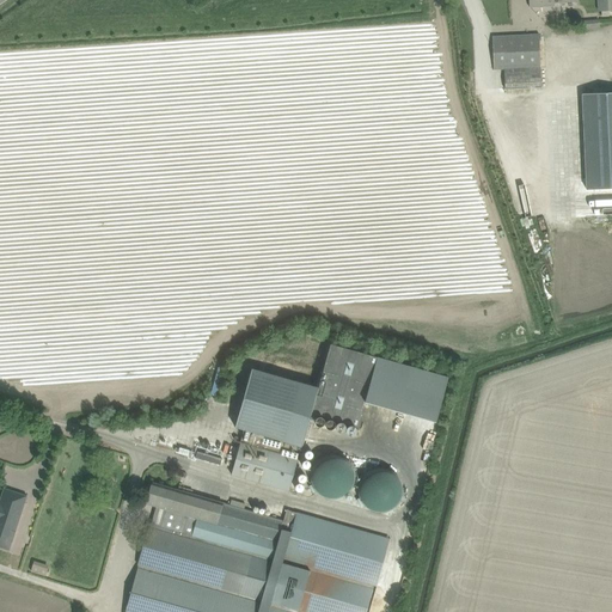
[(611,0),(599,0),(600,11),(601,11),(609,11),(611,11),(611,0)]
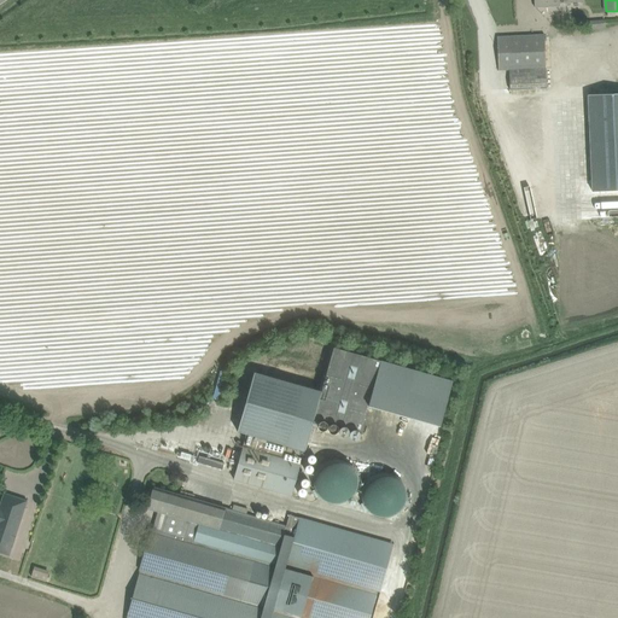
[(496,38),(497,70),(544,68),(543,35),(496,38)]
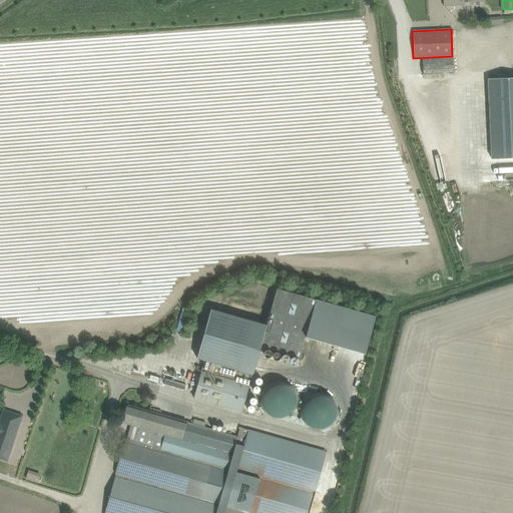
[(512,76),(488,78),(491,157),(512,156),(512,76)]
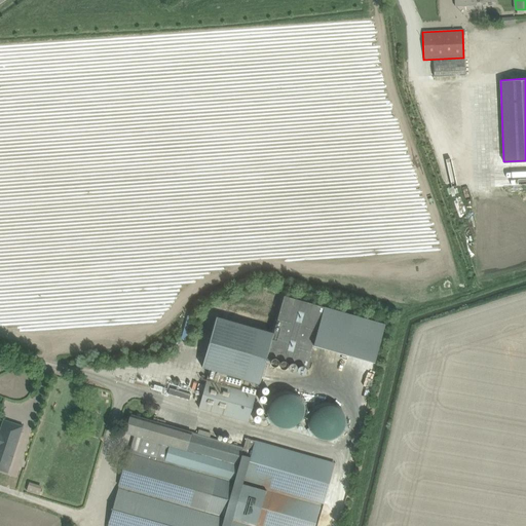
[(284,296),(273,333),(267,355),(307,367),(313,345),(316,334),(316,333),(318,329),(318,327),(320,324),(324,307),(284,296)]
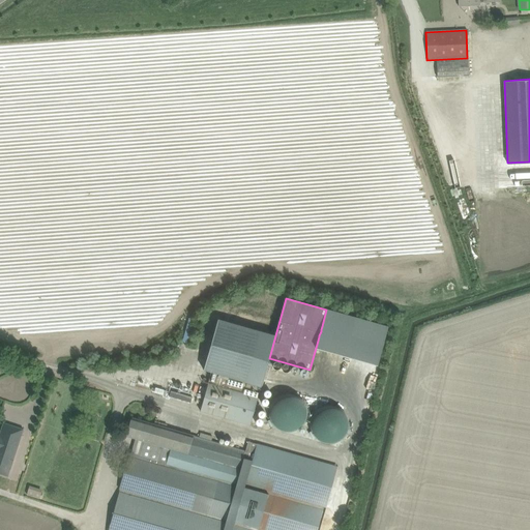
[(316,348),(377,365),(388,326),(326,310),(322,326),(321,329),(321,331),(319,335),(319,336),(316,348)]
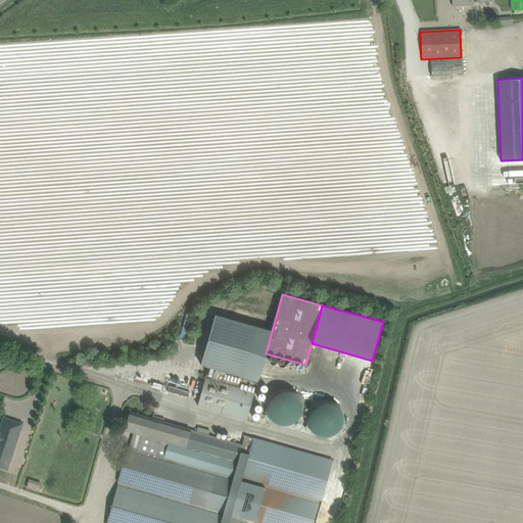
[(208,366),(257,380),(266,353),(272,331),(215,315),(200,365),(208,368),(208,366)]
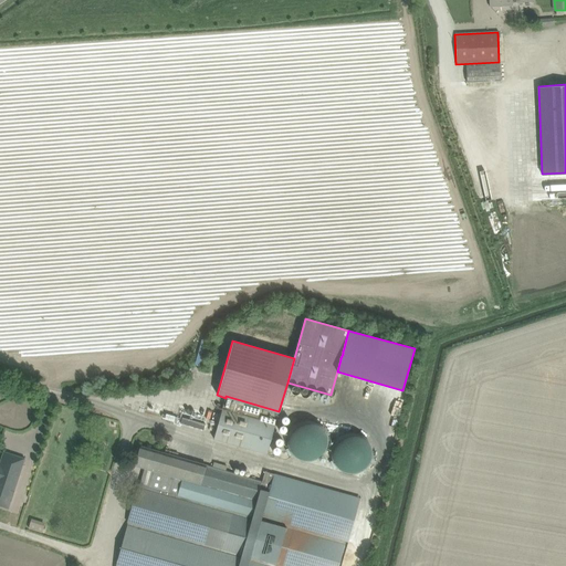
[(226,398),(213,439),(266,454),(279,411),(226,396),(226,398)]
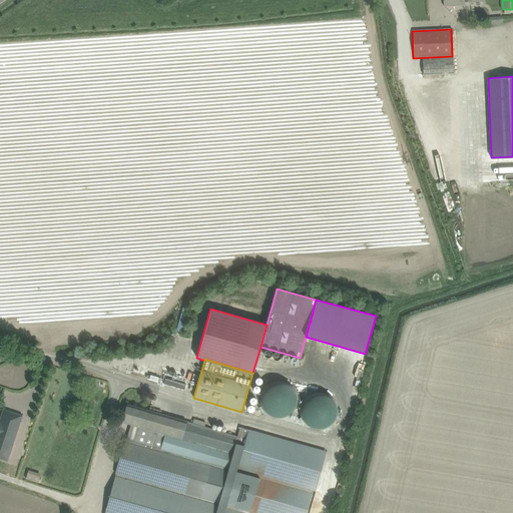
[(184,382),(163,376),(163,378),(157,376),(157,375),(148,373),(147,378),(155,381),(156,377),(163,379),(162,382),(182,388),(184,382)]
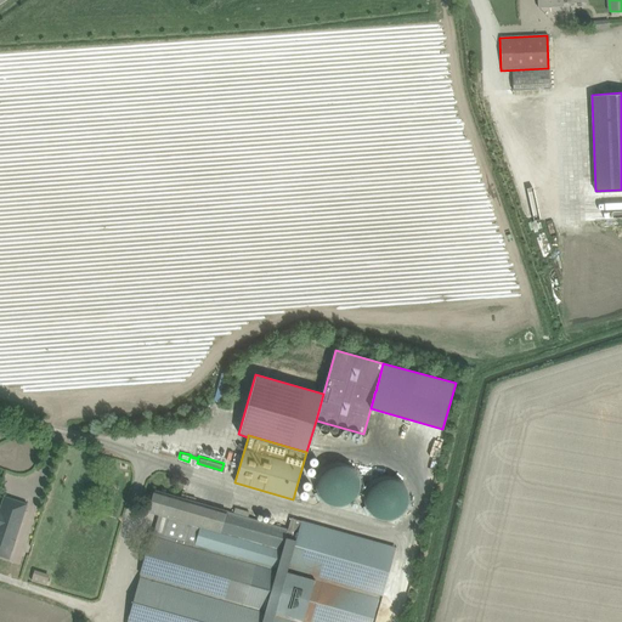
[(316,482),(316,485),(316,486),(316,488),(316,491),(317,492),(317,495),(318,496),(320,498),(321,499),(322,501),(323,502),(326,503),(327,504),(329,505),(331,505),(333,507),(334,507),(337,507),(339,507),(340,507),(343,507),(345,507),(346,505),(349,504),(350,504),(351,503),(354,502),(355,501),(356,498),(357,497),(358,496),(358,493),(360,491),(360,490),(361,487),(361,486),(361,484),(361,481),(361,480),(360,478),(360,476),(358,474),(357,473),(356,470),(355,469),(354,468),(352,467),(351,465),(349,464),(348,464),(345,463),(344,463),(341,462),(339,462),(338,462),(335,462),(334,462),(332,463),(331,463),(328,464),(327,465),(324,467),(323,468),(322,469),(321,470),(320,471),(318,473),(317,475),(317,476),(316,479),(316,481),(316,482)]
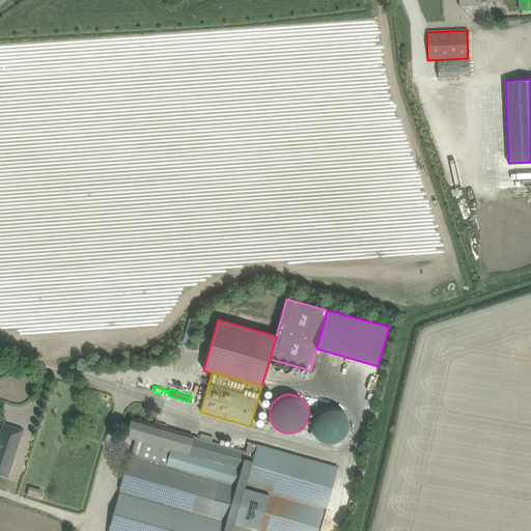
[(310,423),(310,425),(310,427),(311,428),(311,430),(311,431),(312,434),(313,435),(314,437),(315,438),(316,439),(317,440),(319,441),(320,442),(322,443),(324,444),(326,444),(327,444),(329,445),(330,445),(332,445),(334,444),(335,444),(337,443),(338,443),(340,442),(341,441),(342,440),(344,439),(345,438),(346,436),(347,435),(347,432),(348,431),(348,429),(350,427),(350,426),(350,424),(350,423),(348,421),(348,419),(347,418),(347,416),(346,415),(345,414),(344,412),(343,411),(342,410),(340,409),(339,409),(337,408),(336,407),(334,407),(333,406),(331,406),(330,406),(328,406),(326,407),(325,407),(323,408),(322,408),(319,409),(318,410),(317,411),(316,412),(315,413),(314,414),(313,416),(312,417),(311,419),(311,420),(311,422),(310,423)]
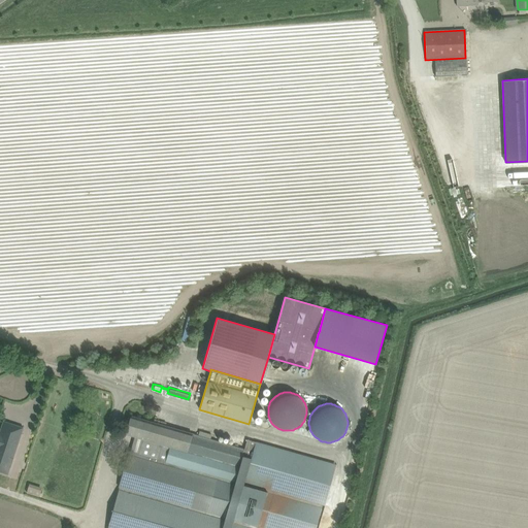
[(314,527),(321,505),(323,505),(334,465),(248,440),(244,450),(192,434),(131,417),(126,434),(136,437),(142,438),(141,446),(138,454),(130,452),(120,488),(113,509),(107,527),(314,527)]
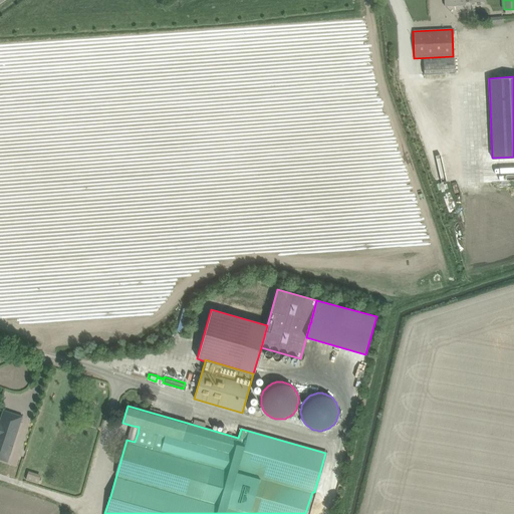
[(0,422),(0,459),(7,462),(18,428),(0,422)]
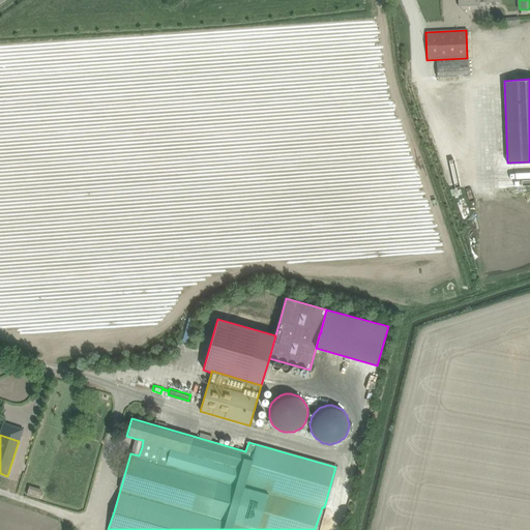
[(29,487),(27,495),(40,499),(42,491),(29,487)]
